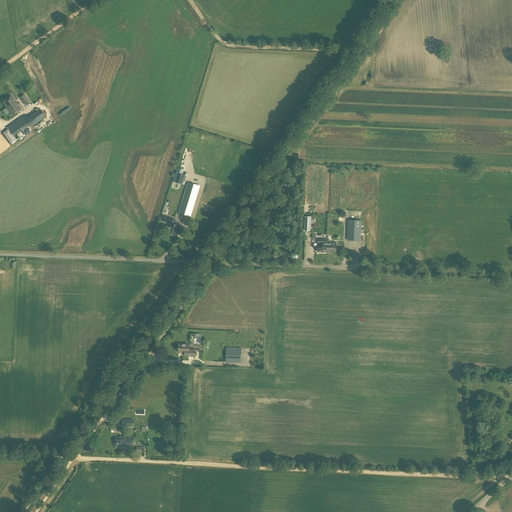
[(25,93),(20,96),(25,104),(30,101),(25,93)]
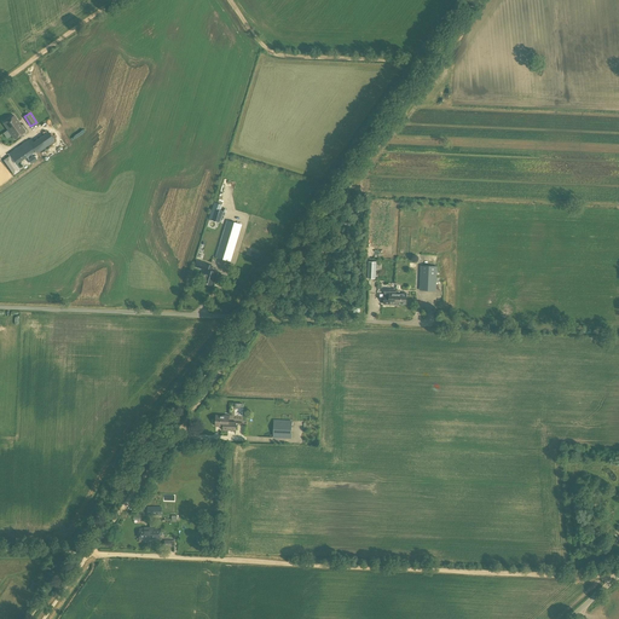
[(15,116),(4,123),(15,139),(25,132),(15,116)]
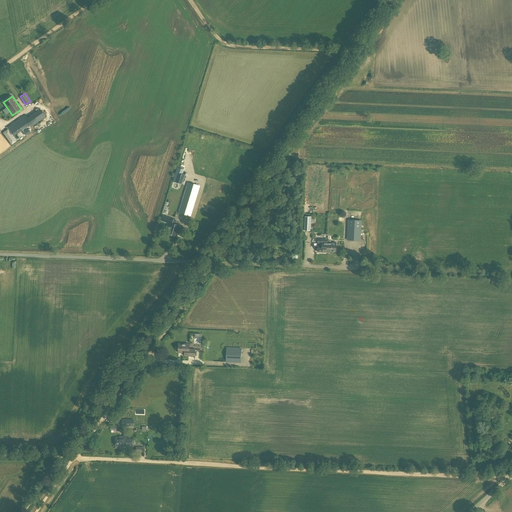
[(13,137),(29,125),(23,116),(7,127),(9,131),(13,137)]
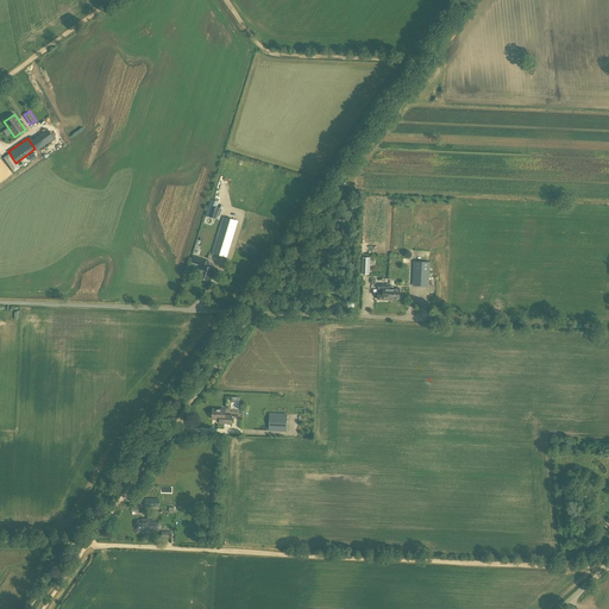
[(19,168),(10,154),(4,158),(13,173),(19,168)]
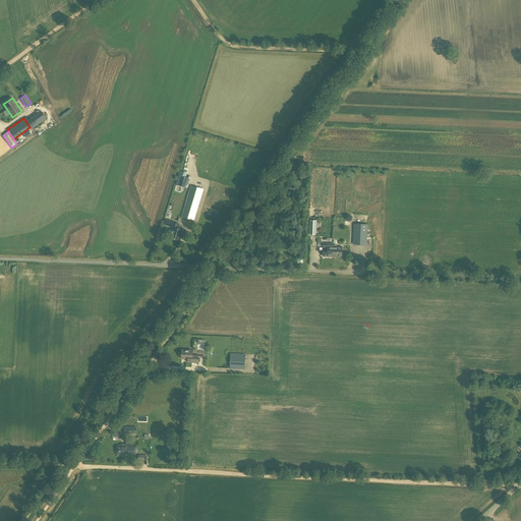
[(185,188),(187,180),(179,177),(176,185),(185,188)]
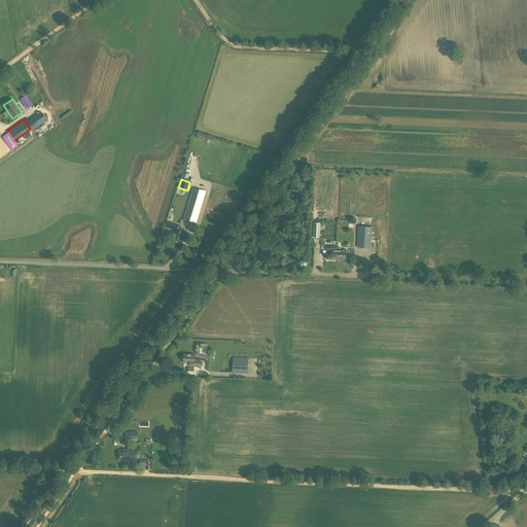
[(196,223),(206,191),(194,187),(183,219),(196,223)]
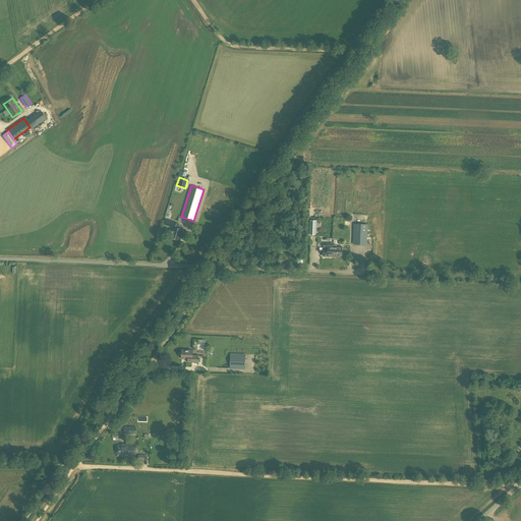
[(185,191),(175,187),(173,194),(183,197),(185,191)]
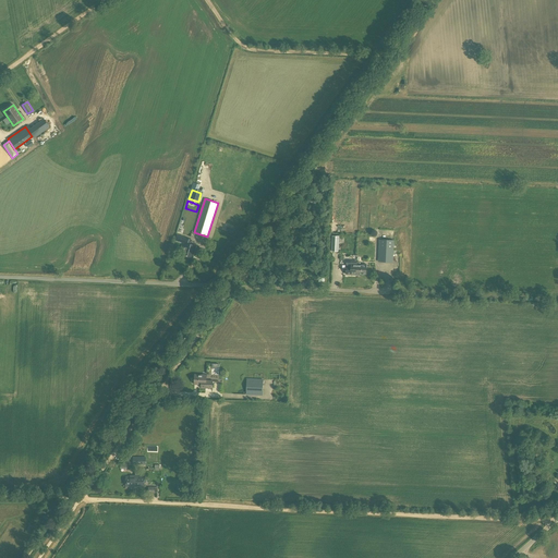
[(393,263),(393,257),(393,240),(387,240),(387,234),(383,233),(383,240),(379,240),(378,262),(393,263)]
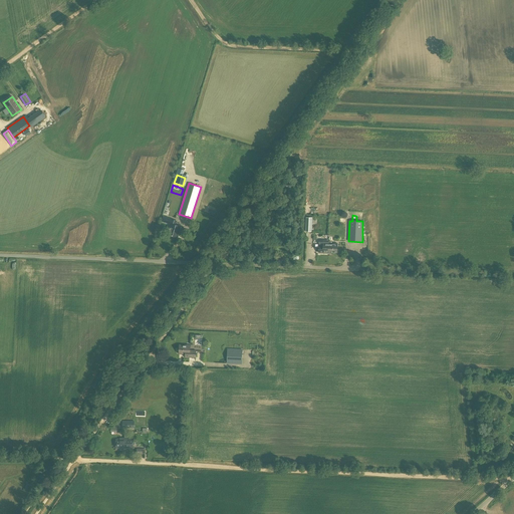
[(179,233),(181,227),(176,225),(177,221),(172,219),(169,227),(171,227),(168,234),(176,237),(177,232),(179,233)]
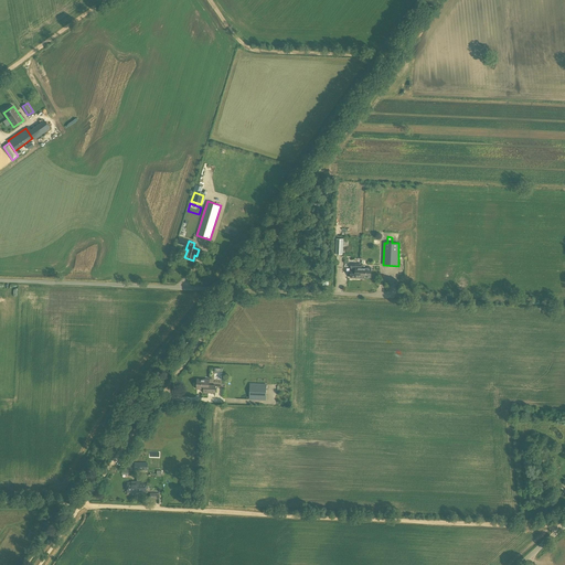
[(371,277),(371,268),(361,268),(361,265),(352,265),(352,268),(351,268),(351,277),(361,278),(361,277),(371,277)]
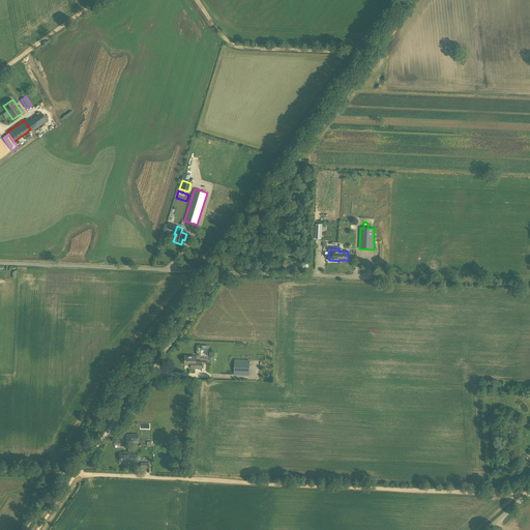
[(202,369),(202,361),(196,361),(196,356),(185,356),(184,364),(192,365),(190,369),(202,369)]
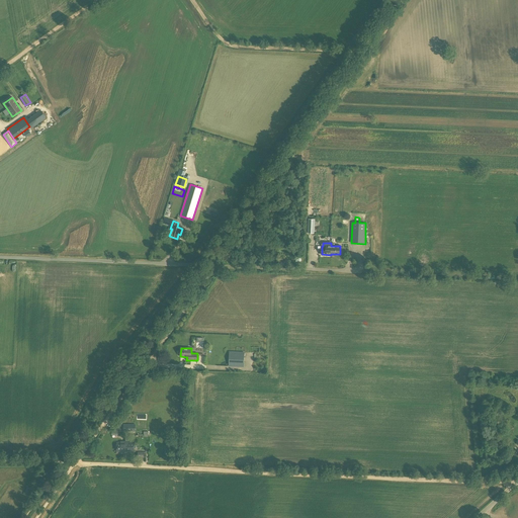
[(244,352),(233,352),(232,366),(244,367),(244,352)]
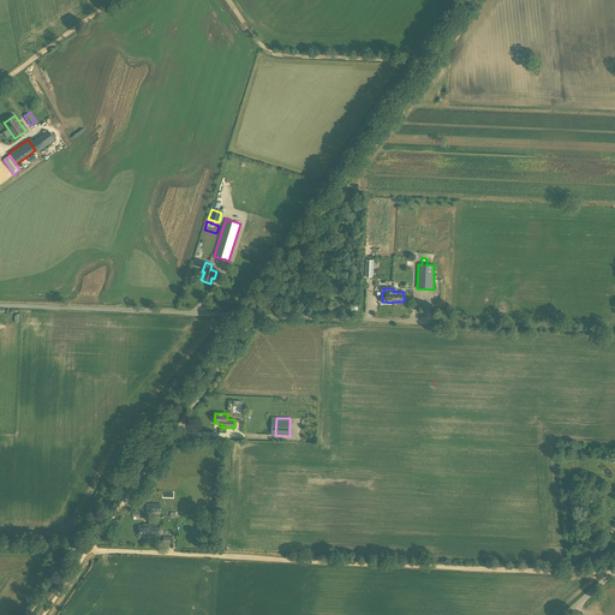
[(138,525),(139,536),(151,536),(151,537),(160,537),(160,525),(138,525)]
